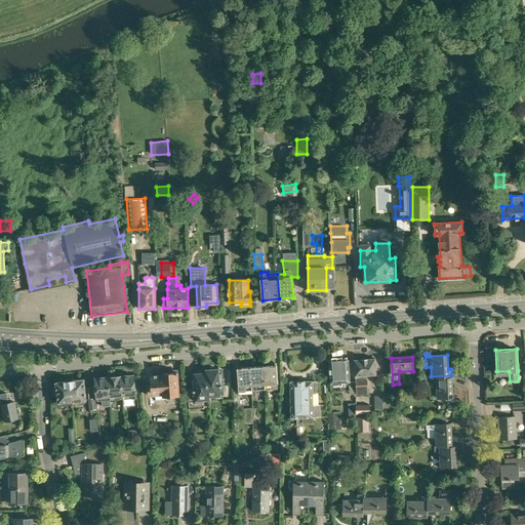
[(356,379),(367,378),(367,375),(376,374),(375,358),(354,360),(355,375),(356,379)]
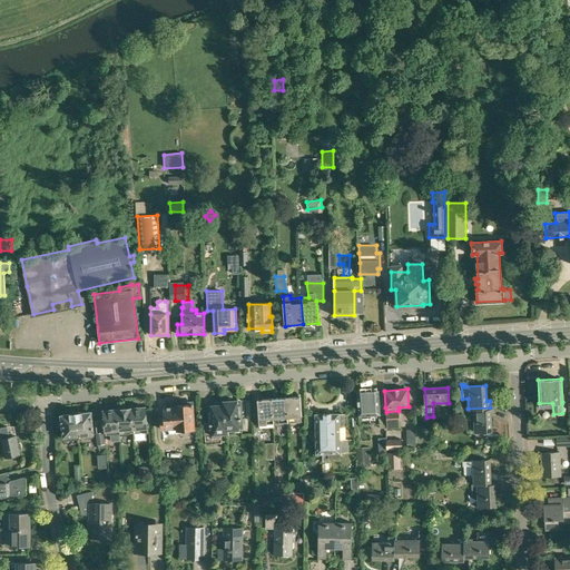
[(379,391),(369,392),(370,415),(379,414),(380,429),(385,428),(385,414),(380,414),(379,391)]
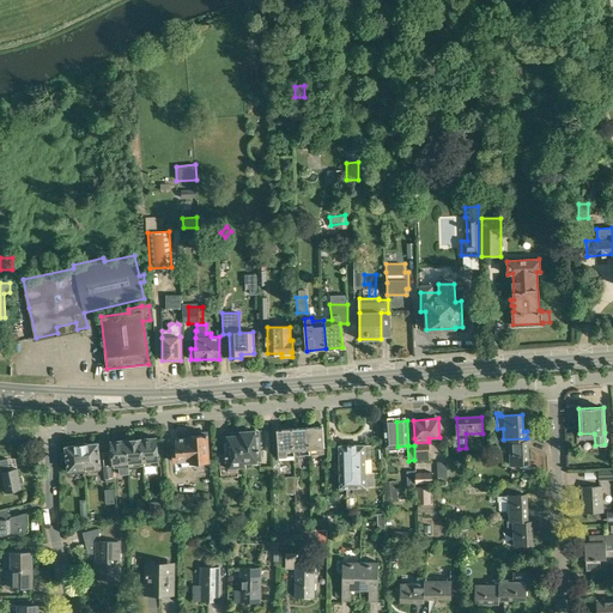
[(398,447),(396,422),(384,422),(386,447),(398,447)]
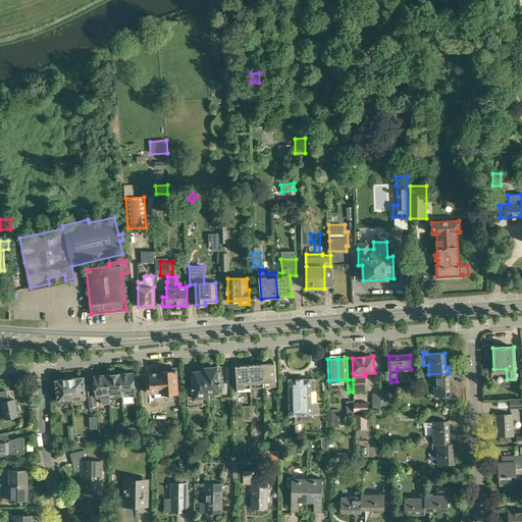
[(275,363),(261,364),(261,386),(262,386),(263,386),(276,385),(275,363)]
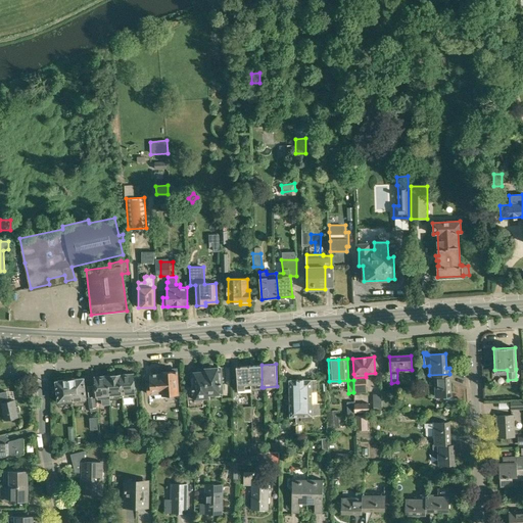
[(262,365),(248,366),(249,388),(259,388),(260,388),(262,387),(262,365)]
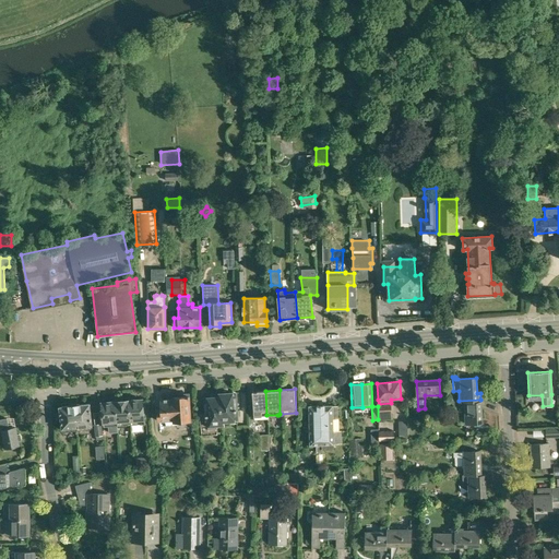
[(252,392),(253,412),(259,411),(260,416),(266,415),(265,391),(252,392)]
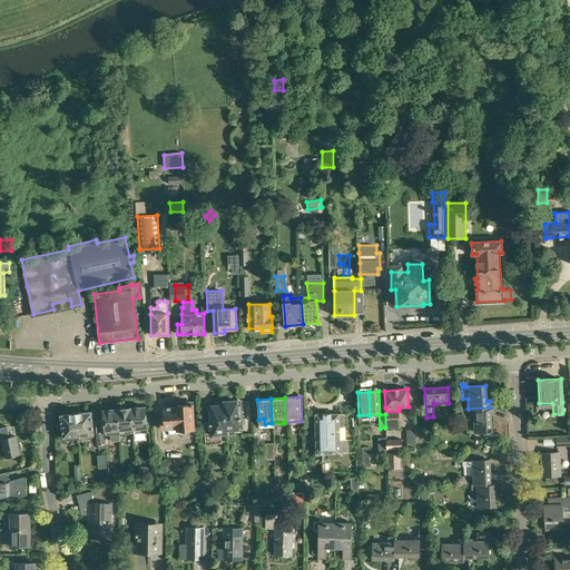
[(224,402),(224,405),(225,433),(227,433),(227,429),(242,428),(239,401),(224,402)]
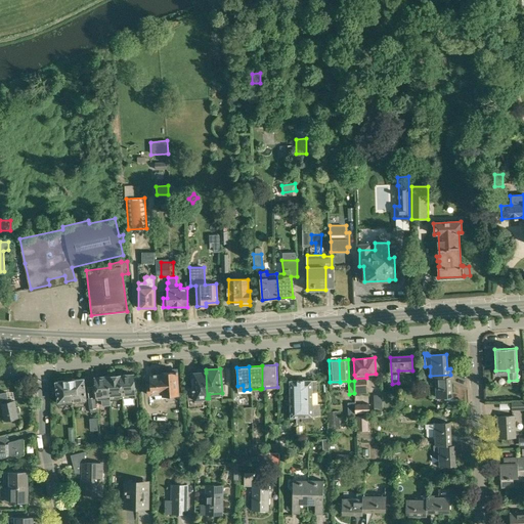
[(163,395),(178,394),(177,372),(162,373),(162,375),(150,376),(151,384),(147,384),(148,394),(163,393),(163,395)]
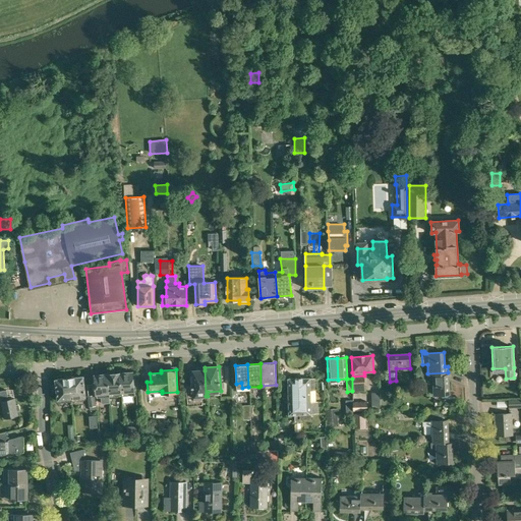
[(190,371),(191,385),(185,385),(186,396),(192,396),(193,400),(201,399),(201,396),(206,396),(205,370),(190,371)]
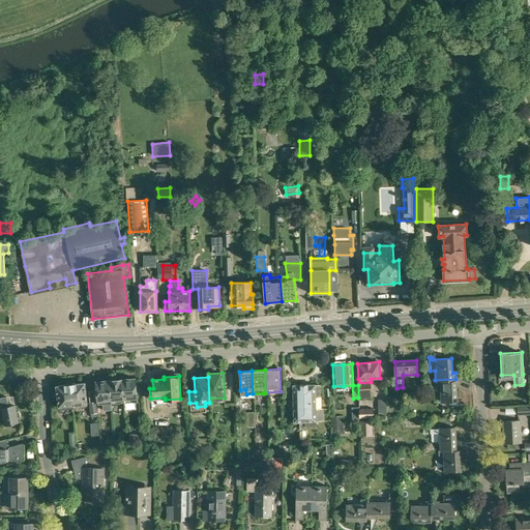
[(136,378),(122,379),(124,402),(133,401),(133,404),(136,404),(137,407),(135,407),(136,414),(140,413),(139,403),(137,401),(136,378)]
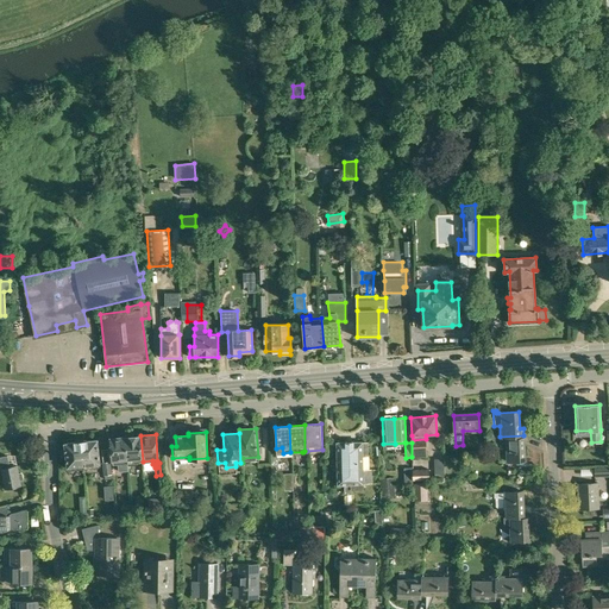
[(140,435),(125,438),(127,463),(143,462),(140,435)]
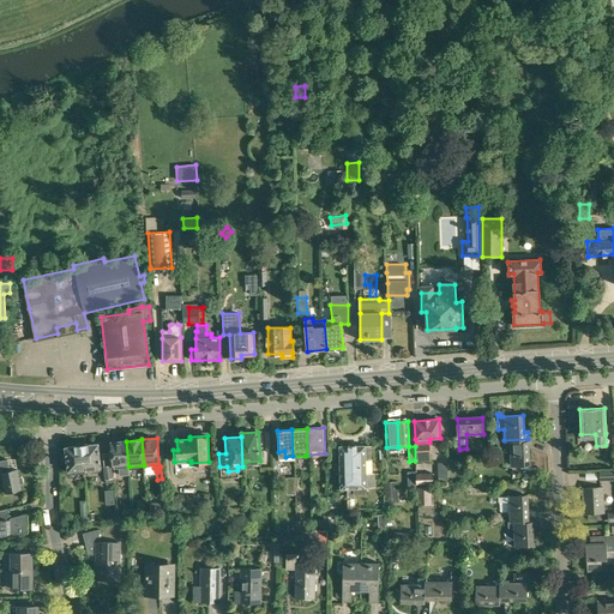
[(528,439),(504,440),(505,449),(511,449),(512,464),(519,464),(521,468),(529,468),(529,464),(528,439)]
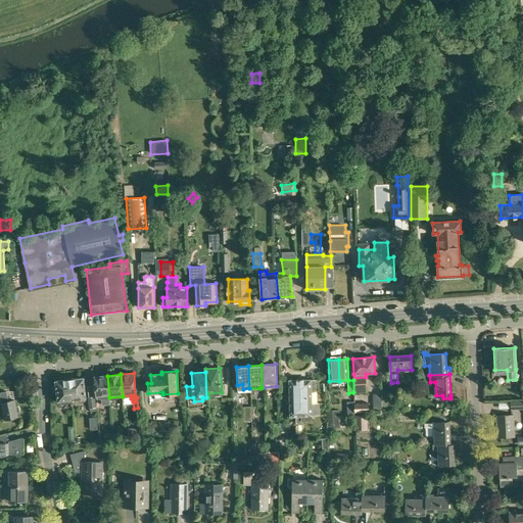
[(109,397),(107,376),(95,377),(97,398),(109,397)]
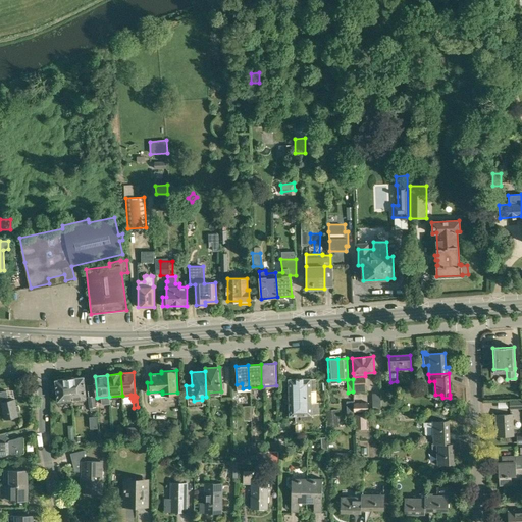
[(366,392),(365,376),(354,377),(354,379),(354,393),(366,392)]
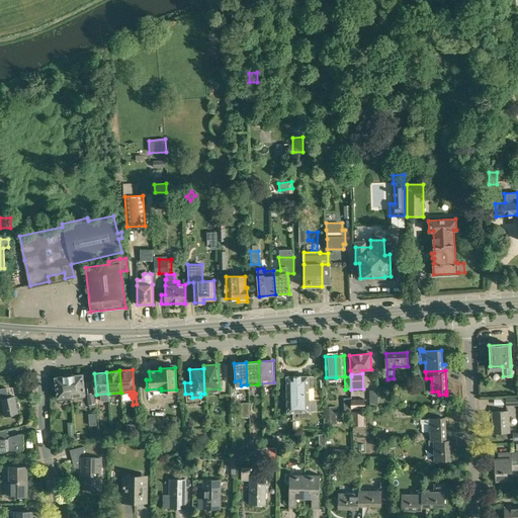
[(83,374),(70,375),(72,399),(83,398),(83,395),(85,395),(83,374)]
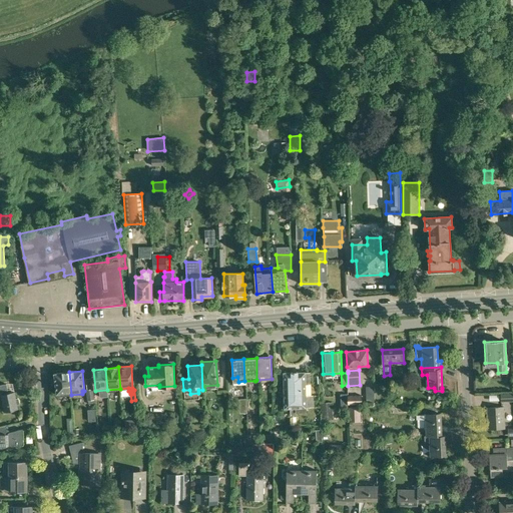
[(54,374),(57,394),(57,397),(71,395),(69,372),(54,374)]
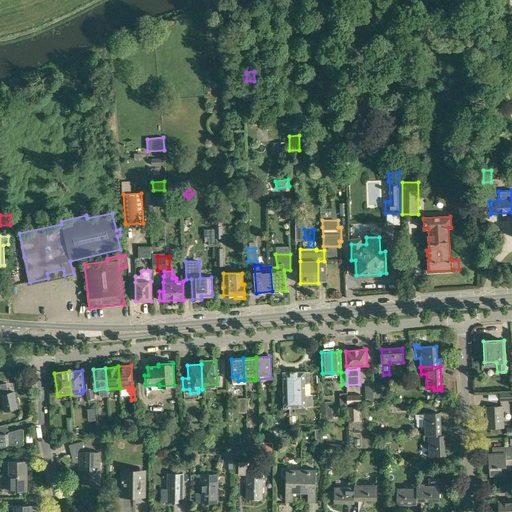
[(297,371),(292,372),(293,405),(293,409),(295,409),(295,411),(305,411),(305,406),(312,406),(312,395),(305,395),(304,383),(309,383),(309,372),(297,372),(297,371)]
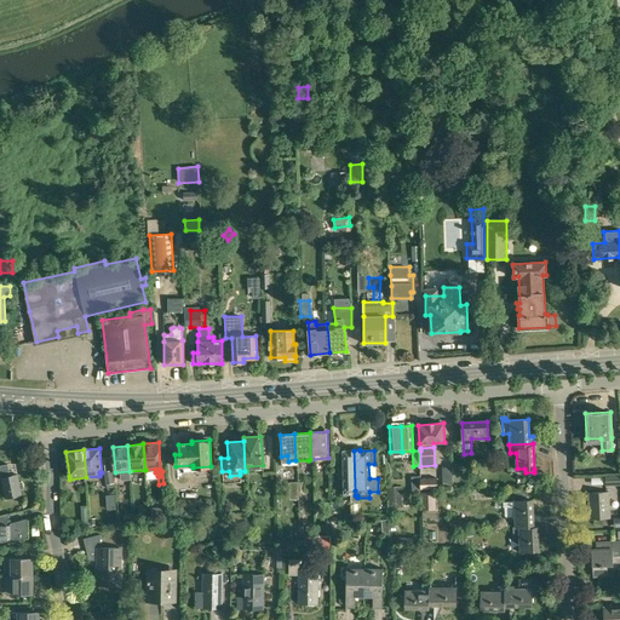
[(352,451),(343,451),(344,493),(350,493),(351,503),(357,501),(357,498),(357,495),(355,495),(355,491),(354,451),(352,451)]
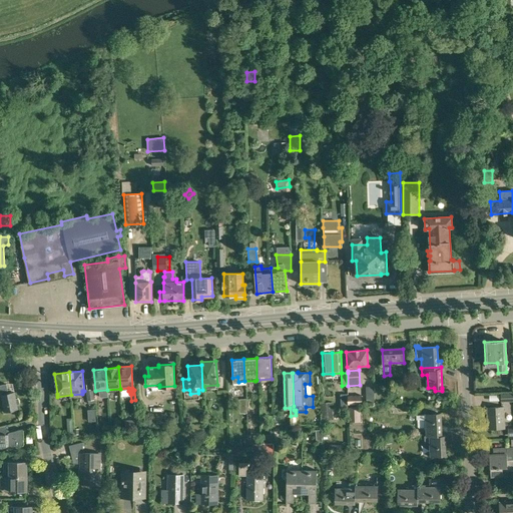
[(92,389),(91,378),(85,379),(87,389),(86,389),(87,400),(88,400),(88,404),(94,403),(93,400),(94,400),(93,389),(92,389)]
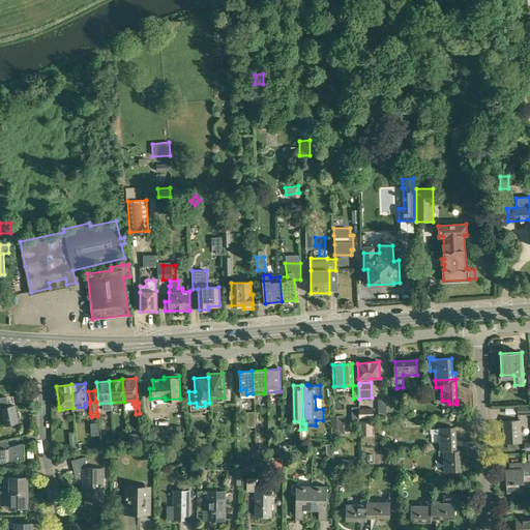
[(0,409),(1,409),(4,425),(19,422),(18,417),(19,417),(20,416),(20,412),(19,411),(17,412),(15,406),(8,407),(6,396),(0,398),(0,409)]
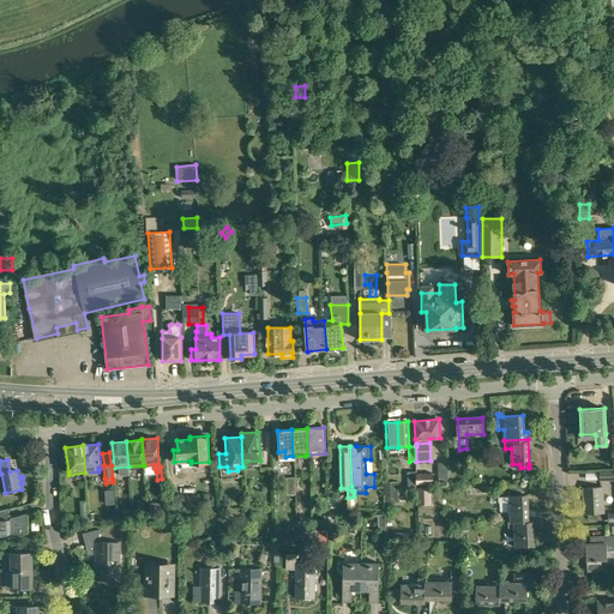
[(613,469),(599,470),(599,481),(613,480),(613,469)]
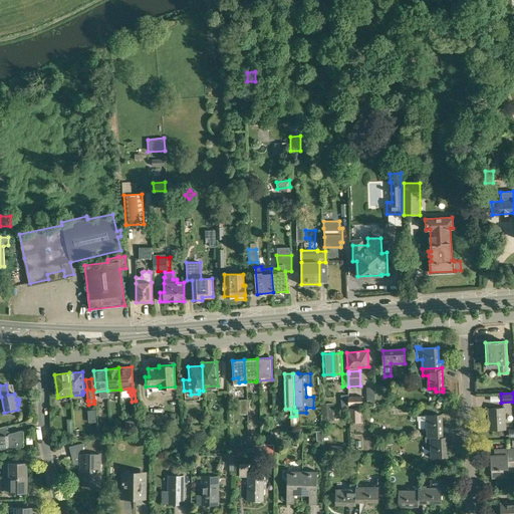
[(362,396),(348,397),(348,406),(363,405),(362,396)]
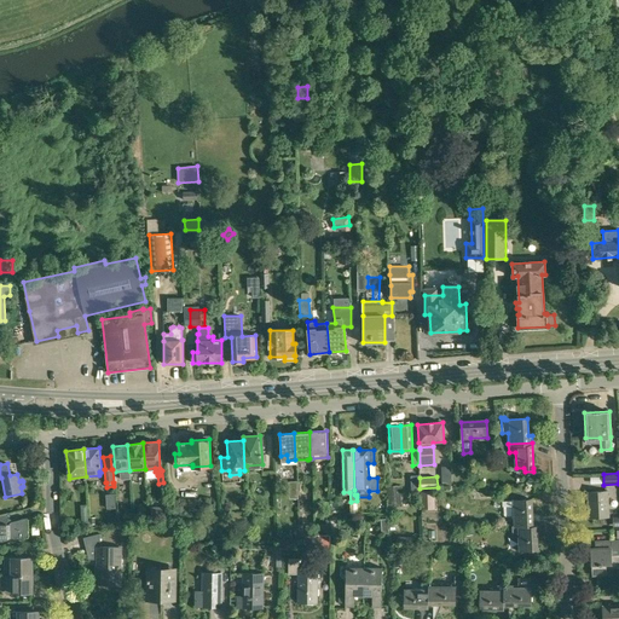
[(389,508),(401,507),(399,485),(387,486),(389,508)]
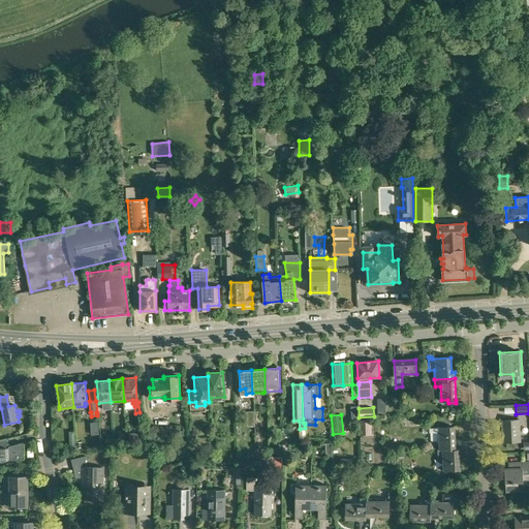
[(503,441),(521,441),(520,418),(502,419),(503,441)]
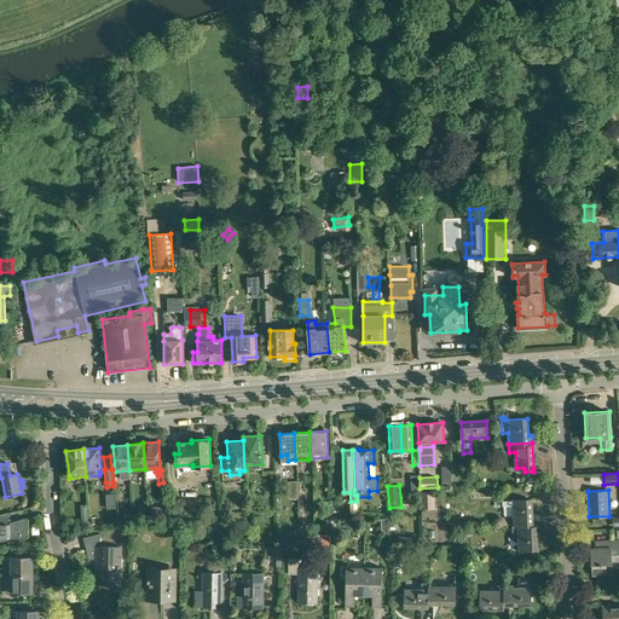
[(434,508),(434,491),(421,491),(421,509),(434,508)]
